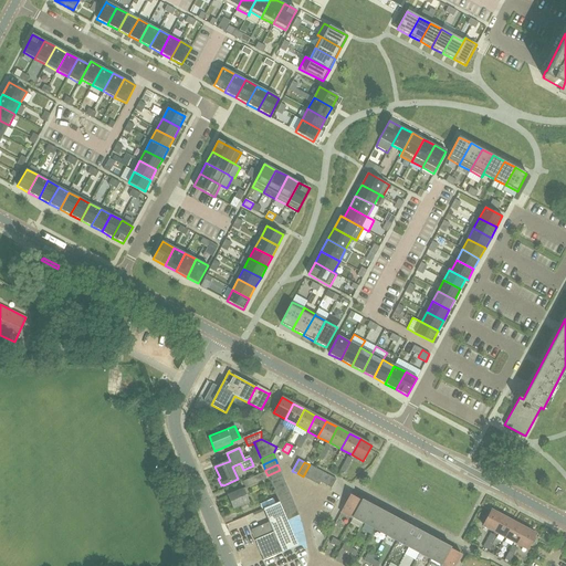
[(310,464),(303,477),(308,479),(315,468),(310,464)]
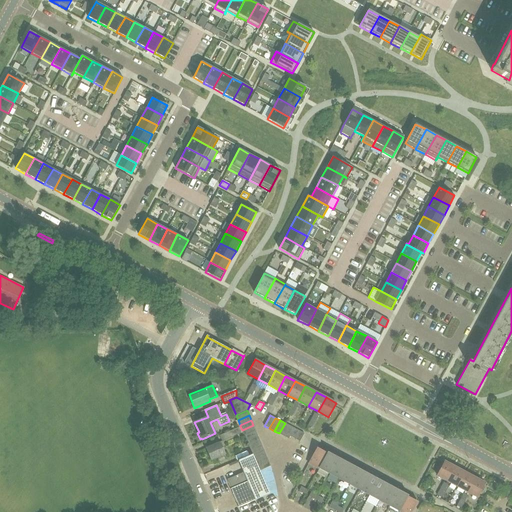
[(285,423),(279,433),(284,436),(289,425),(285,423)]
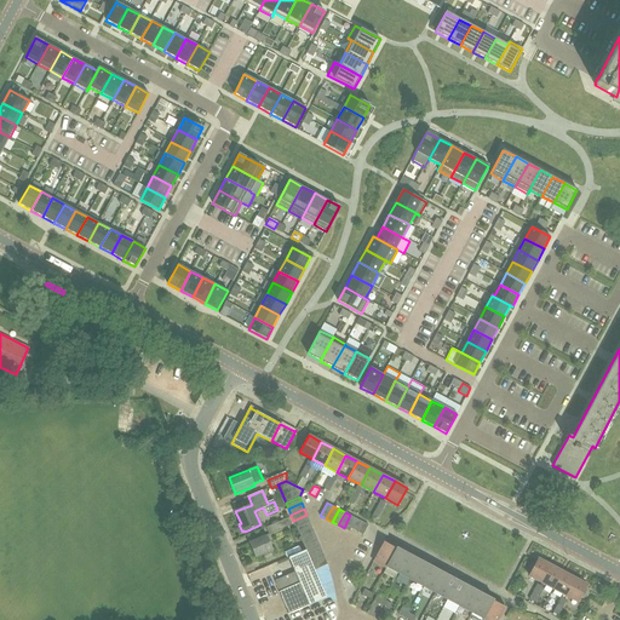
[(306,515),(293,521),(294,523),(296,527),(309,521),(306,515)]
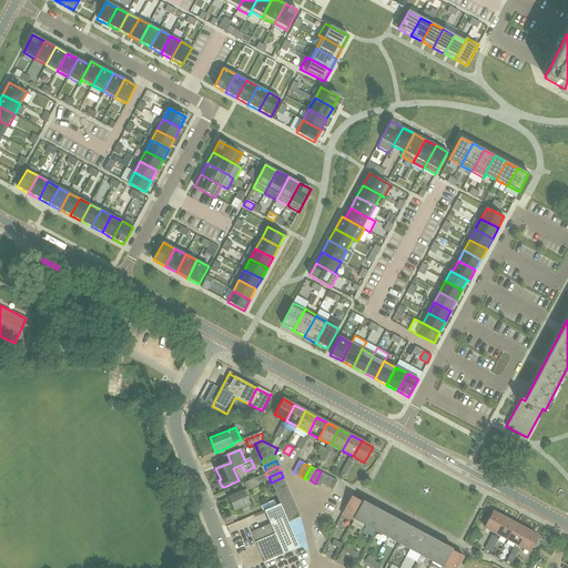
[(321,472),(315,484),(321,487),(322,484),(326,475),(321,472)]
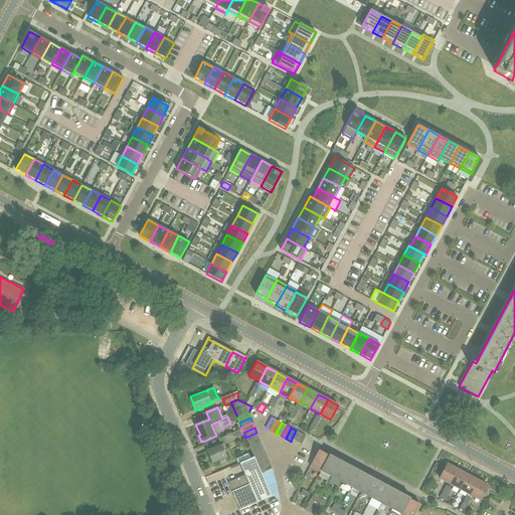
[(241,428),(221,438),(223,444),(244,435),(243,433),(241,428)]
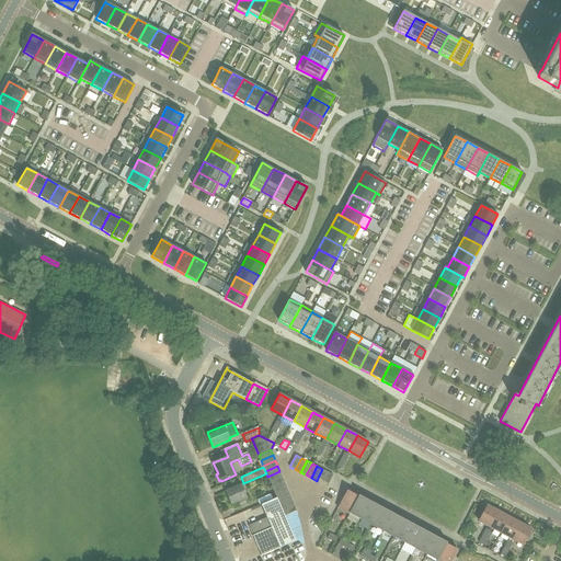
[(322,469),(318,478),(323,481),(328,472),(322,469)]
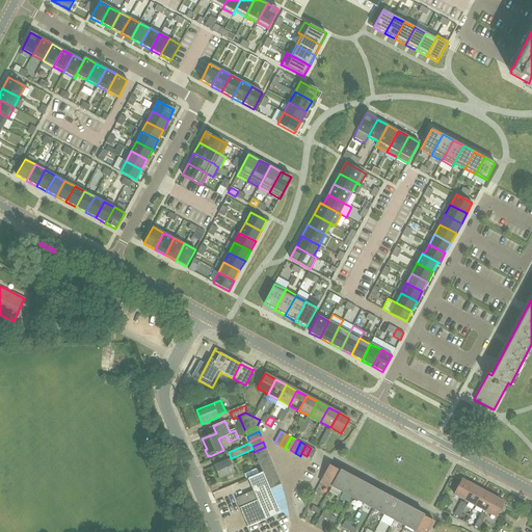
[(265,447),(254,452),(257,457),(268,452),(265,447)]
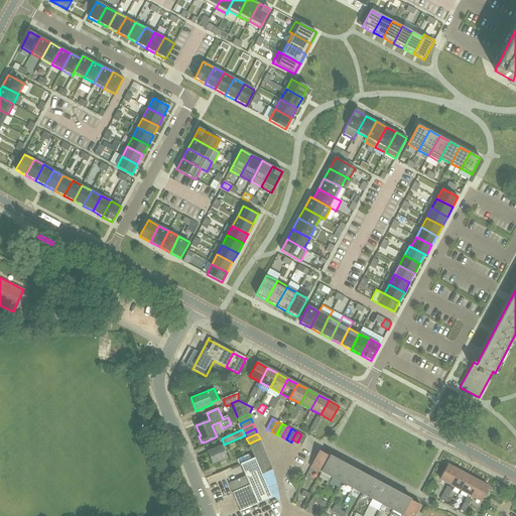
[(301,434),(297,442),(302,444),(306,436),(301,434)]
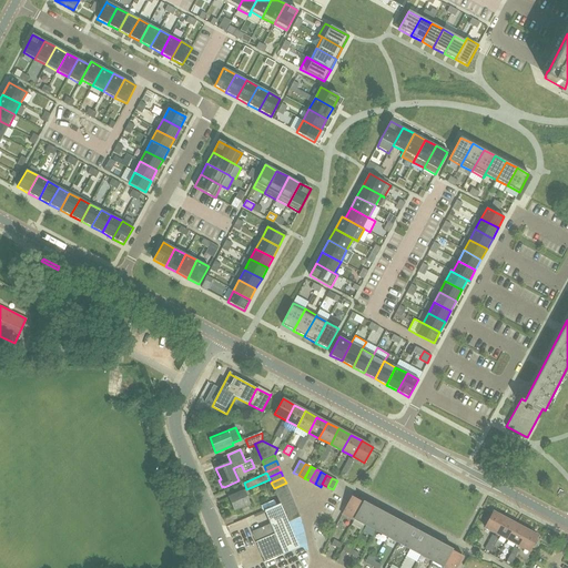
[(286,483),(274,488),(276,494),(288,488),(286,483)]
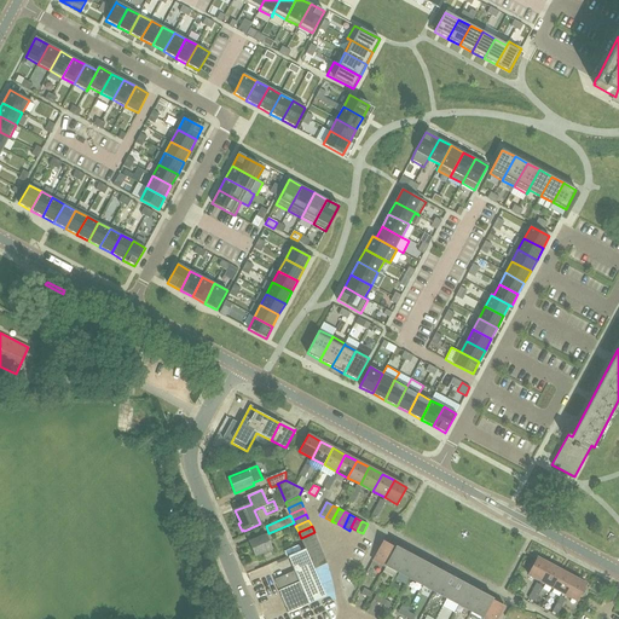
[(314,532),(301,538),(304,544),(317,539),(314,532)]
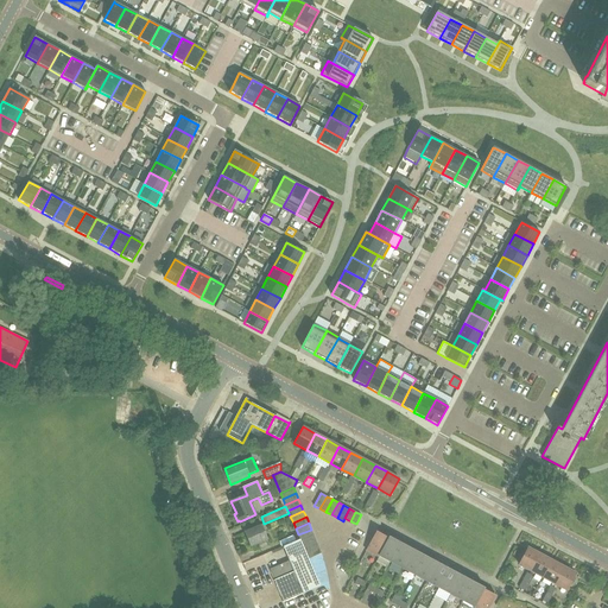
[(261,525),(245,532),(251,546),(267,539),(261,525)]
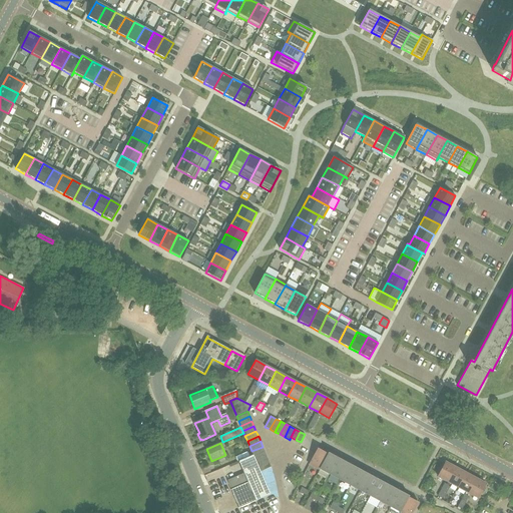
[(263,447),(251,451),(253,455),(253,456),(265,452),(263,447)]
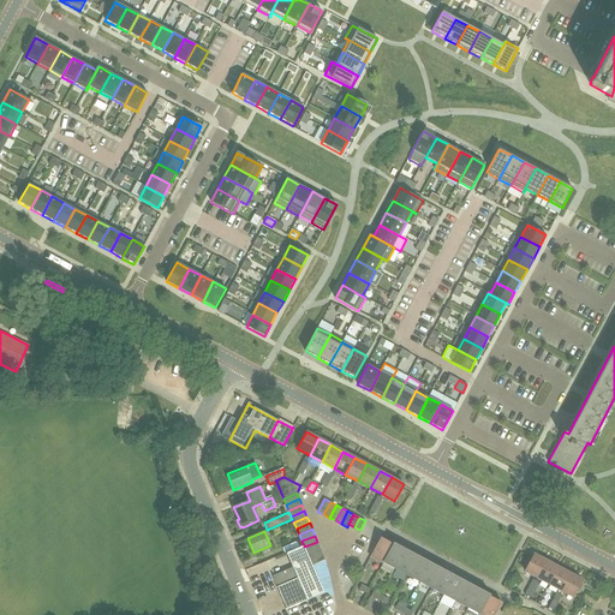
[(393,544),(381,537),(370,556),(383,563),(384,561),(383,561),(393,544)]
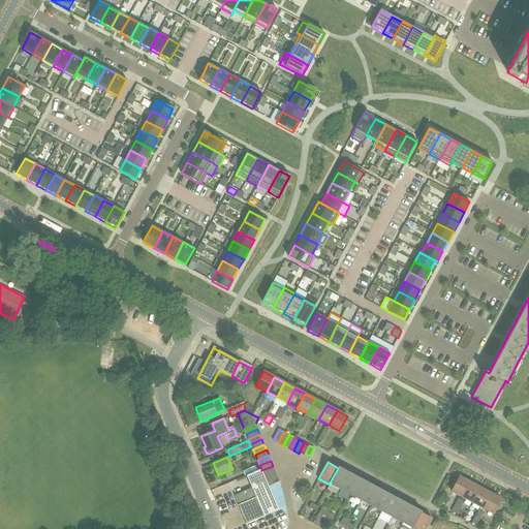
[(273,466),(261,470),(263,475),(275,471),(273,466)]
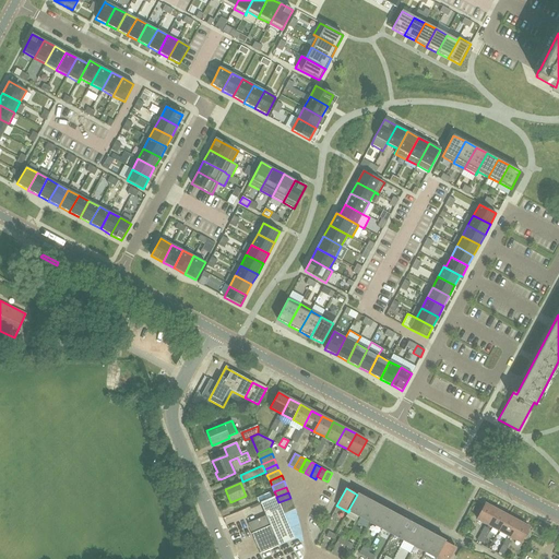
[(359,516),(369,499),(357,494),(357,495),(348,510),(349,510),(359,516)]
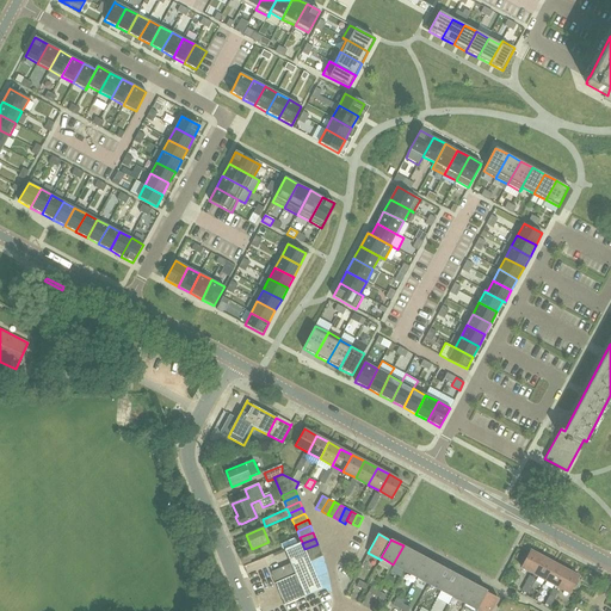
[(322,590),(310,562),(308,556),(304,549),(302,543),(302,542),(284,549),(290,563),(271,572),(276,582),(275,582),(284,605),(322,590)]
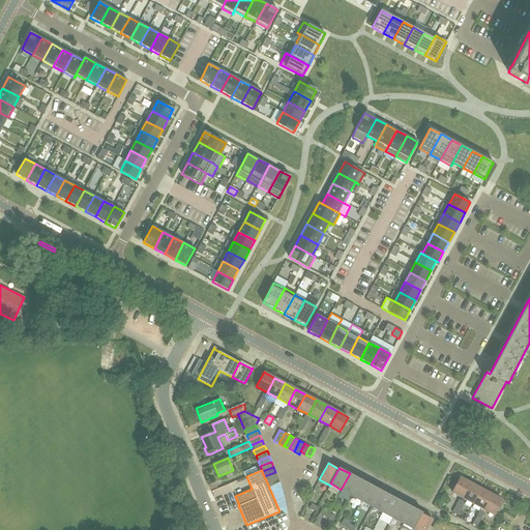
[(275,472),(264,476),(267,482),(278,477),(275,472)]
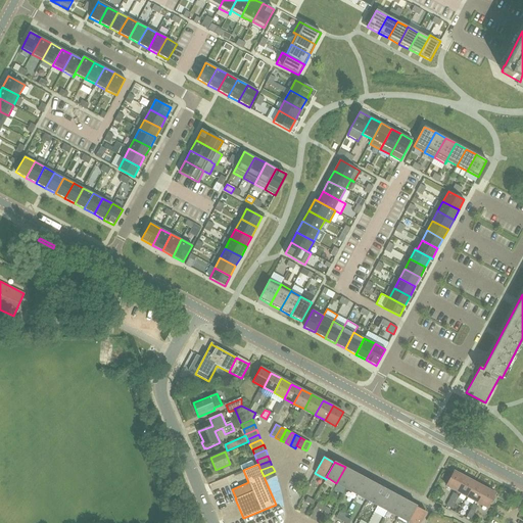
[(346,488),(355,473),(345,467),(336,483),(346,488)]
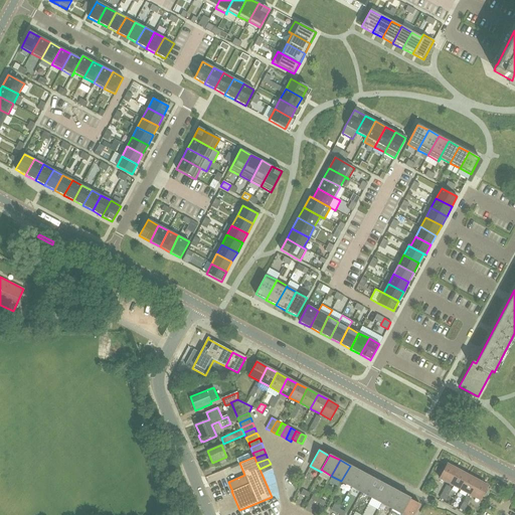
[(271,464),(260,469),(262,474),(273,469),(271,464)]
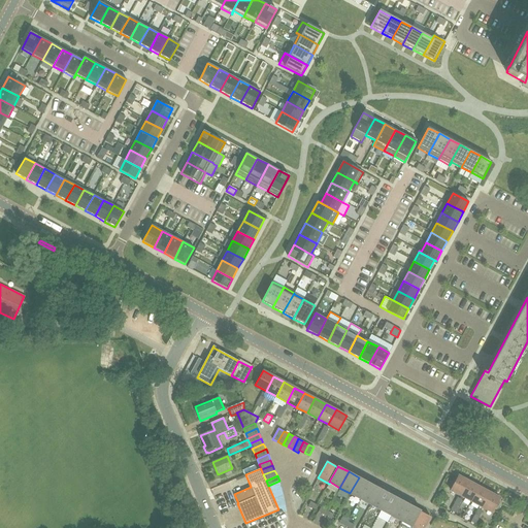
[(461,496),(469,482),(458,475),(451,490),(461,496)]
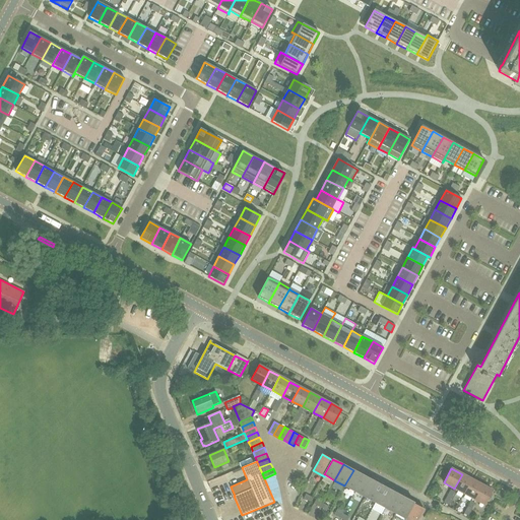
[(354,492),(364,475),(353,470),(344,485),(354,492)]
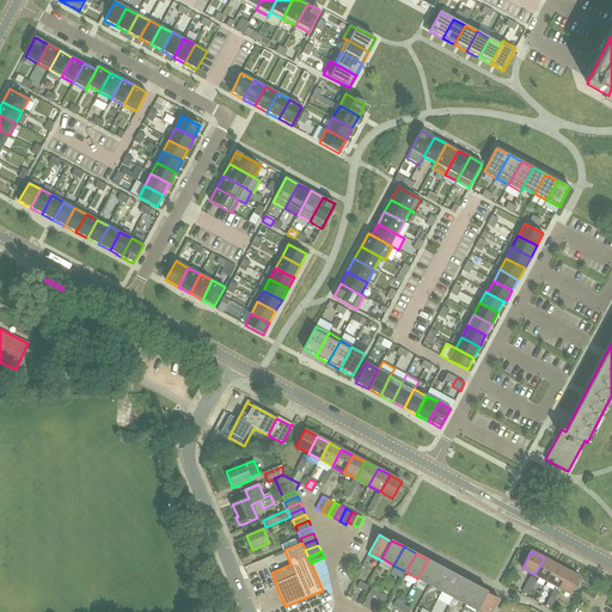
[(546,581),(556,564),(544,558),(534,575),(546,581)]
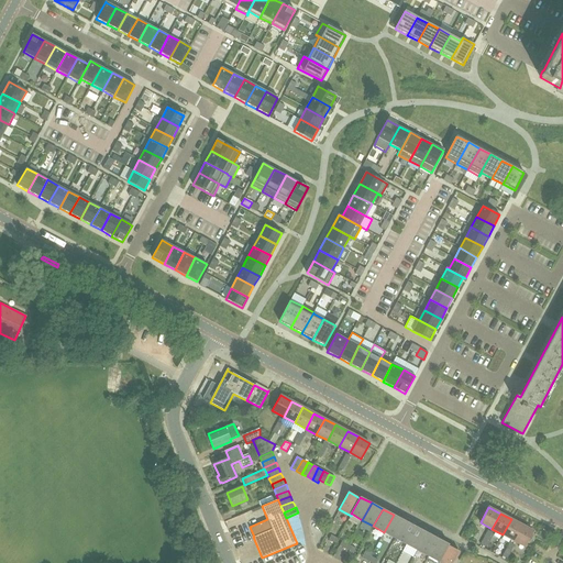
[(395,538),(405,520),(394,515),(384,532),(395,538)]
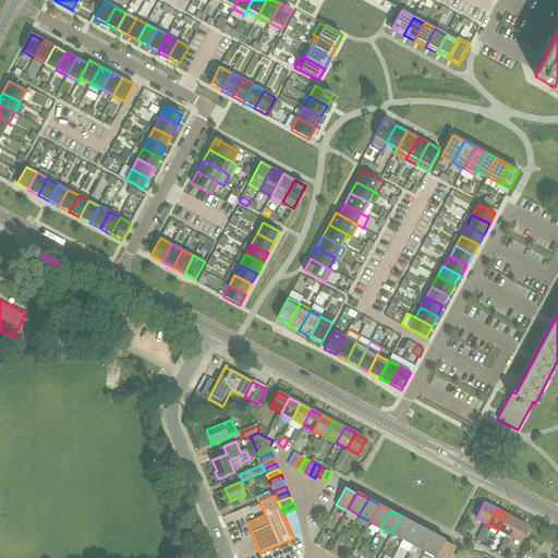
[(509,535),(518,520),(507,514),(498,530),(509,535)]
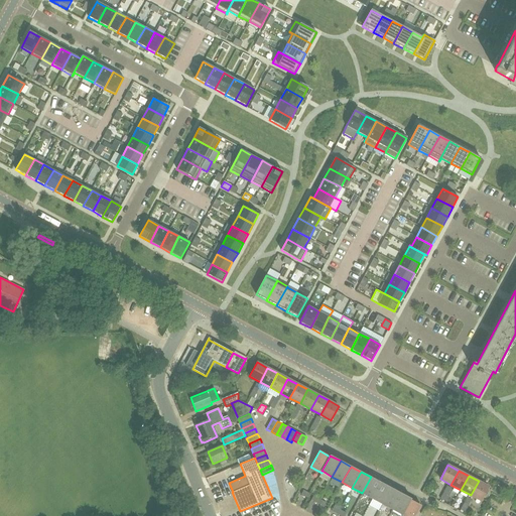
[(372,498),(381,483),(371,477),(362,493),(372,498)]
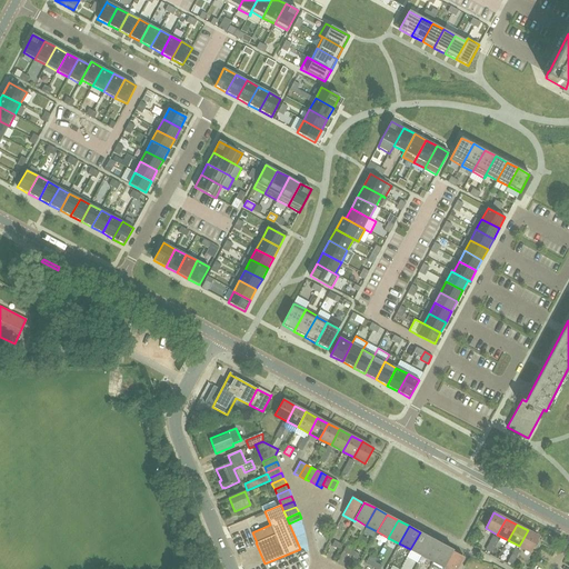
[(528,530),(519,546),(531,552),(539,537),(528,530)]
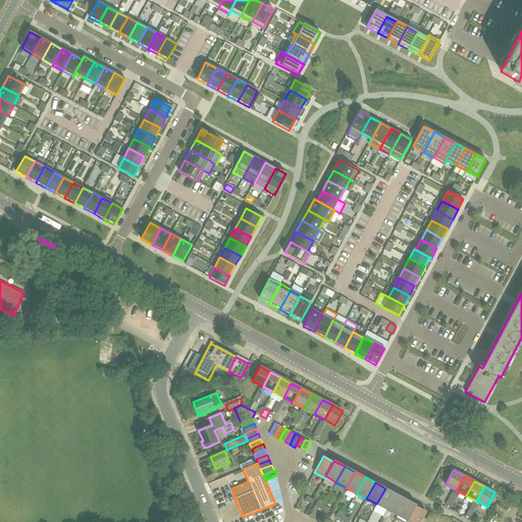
[(387,510),(396,493),(385,488),(376,504),(387,510)]
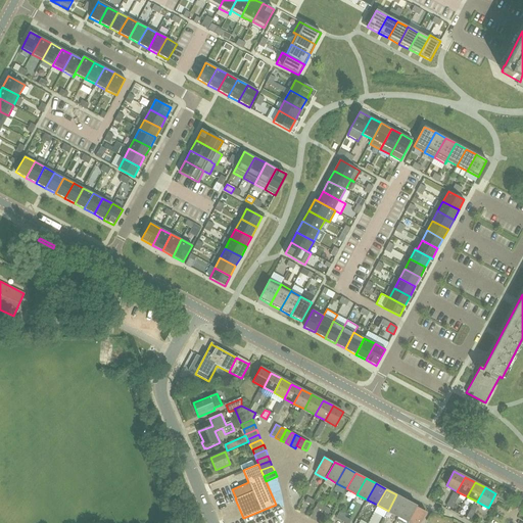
[(398,516),(407,501),(396,494),(388,511),(398,516)]
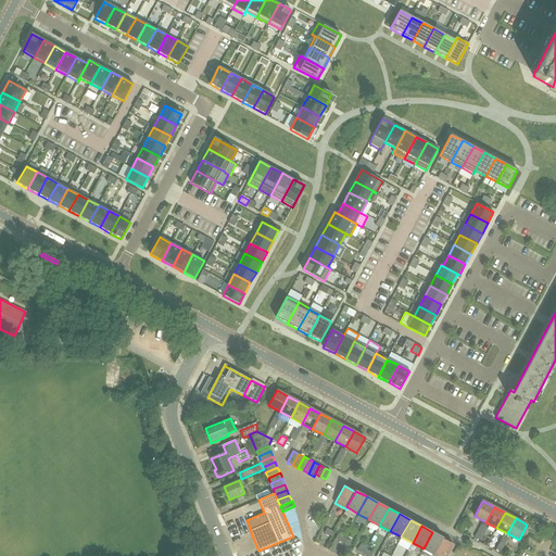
[(442,539),(443,539),(443,538),(432,532),(424,548),(433,554),(434,554),(442,539)]
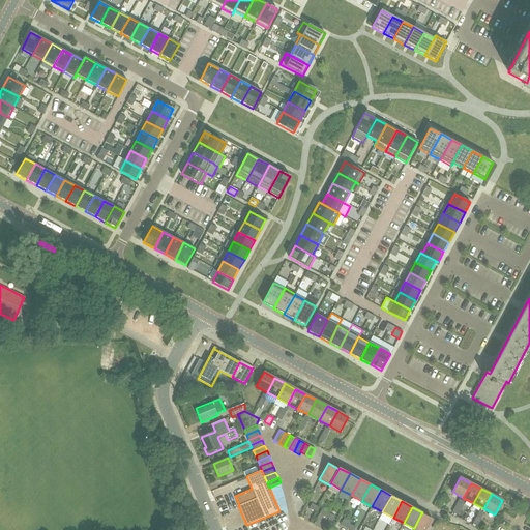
[(427,529),(433,520),(422,513),(421,513),(414,528),(413,528),(413,529),(427,529)]
